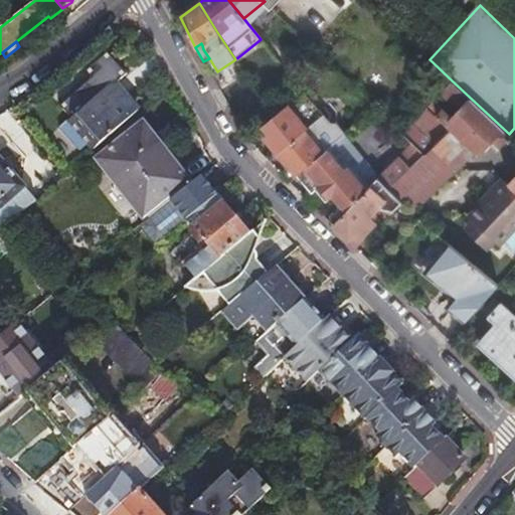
[(102,142),(139,109),(116,82),(127,71),(108,50),(86,69),(92,76),(60,104),(71,116),(93,140),(98,145),(102,142)]
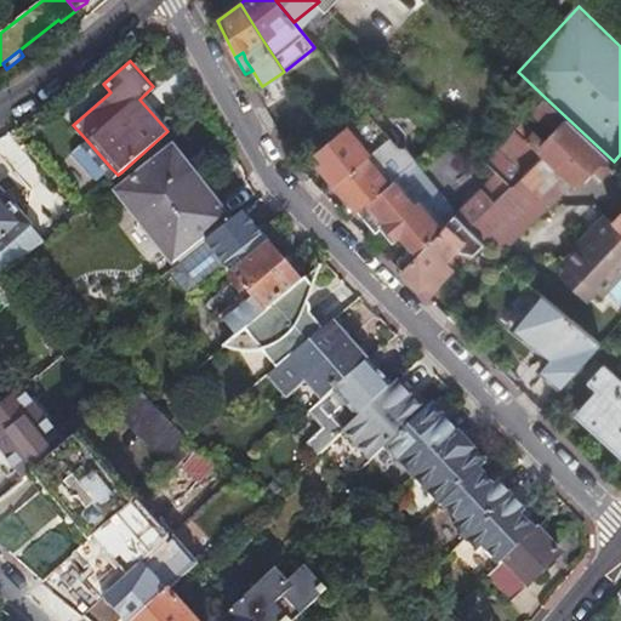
[(357,97),(365,107),(375,97),(365,89),(357,97)]
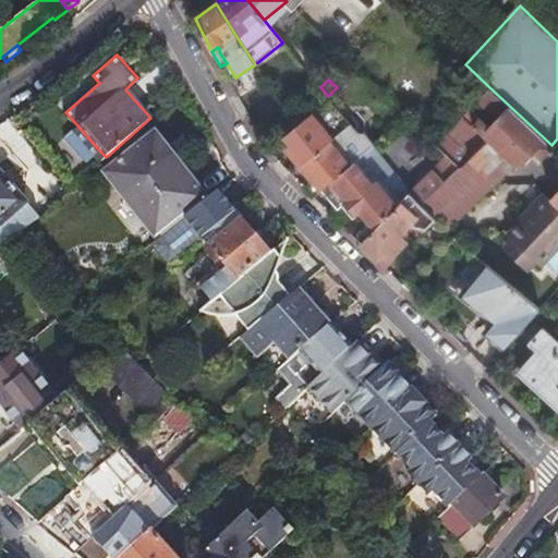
[(554,150),(553,149),(554,147),(552,145),(489,87),(481,97),(500,116),(493,123),(489,126),(470,108),(462,116),(487,140),(519,167),(523,162),(533,153),(541,160),(542,160),(550,150),(553,153),(554,150)]
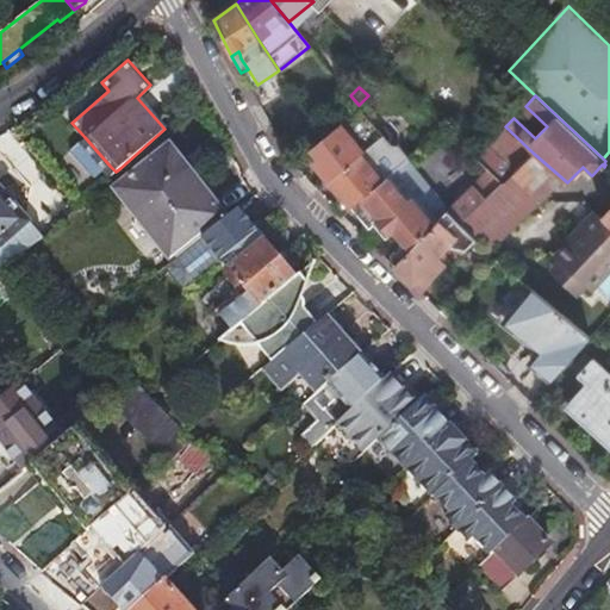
[(312,163),(327,180),(381,135),(358,109),(322,137),(310,148),(318,159),(312,163)]
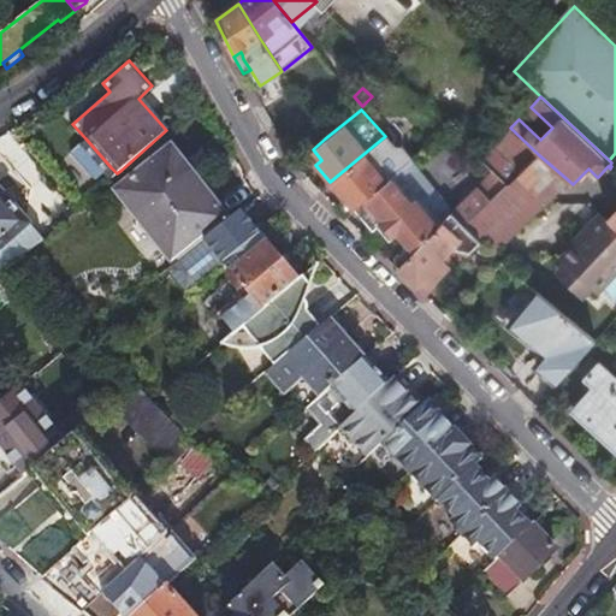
[(493,170),(508,183),(538,154),(510,128),(484,160),(493,170)]
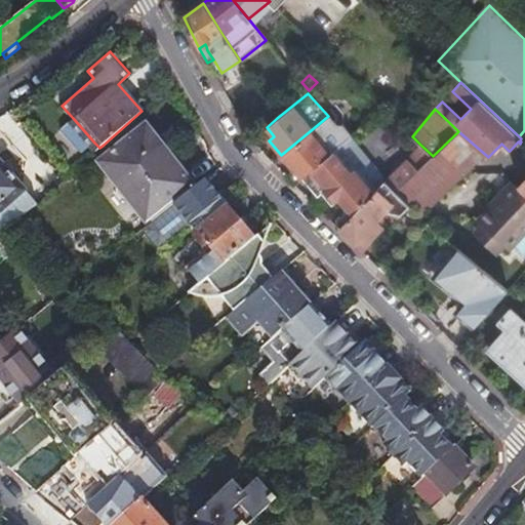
[(300,178),(307,173),(350,136),(341,126),(336,126),(328,116),(281,155),(300,178)]
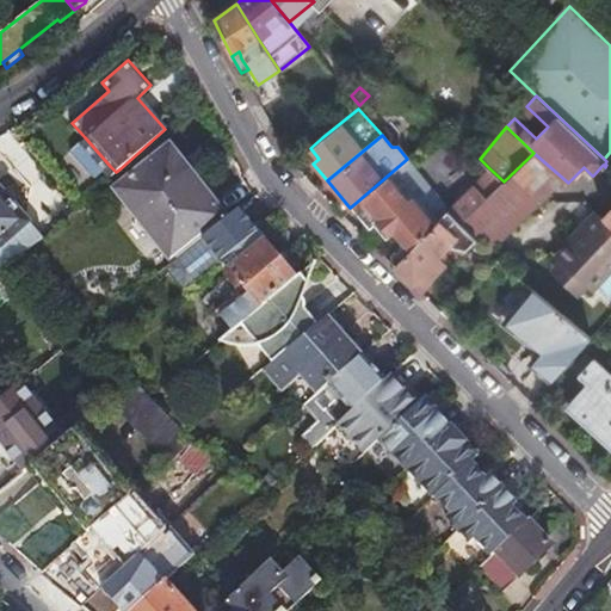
[(110,166),(85,137),(72,149),(97,177),(110,166)]
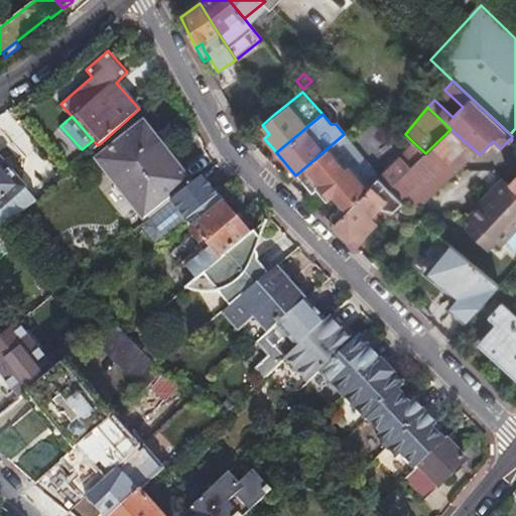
[(149,219),(171,201),(192,183),(143,121),(100,156),(149,219)]
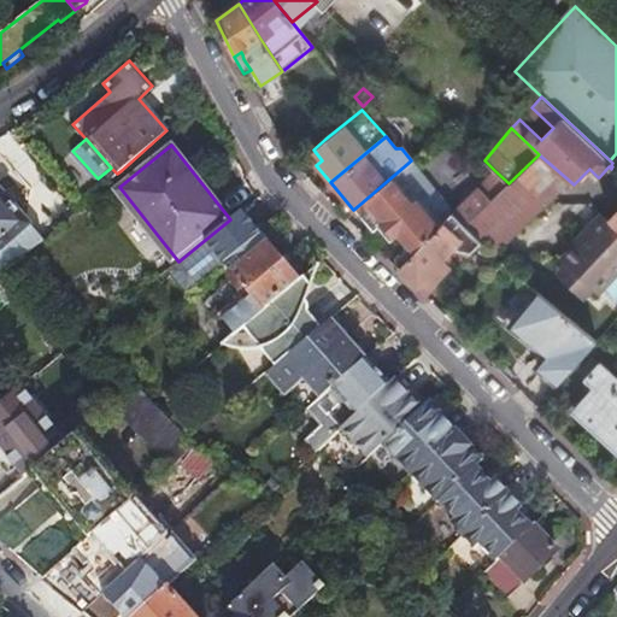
[(509,183),(538,212),(569,182),(573,186),(574,184),(539,154),(509,183)]
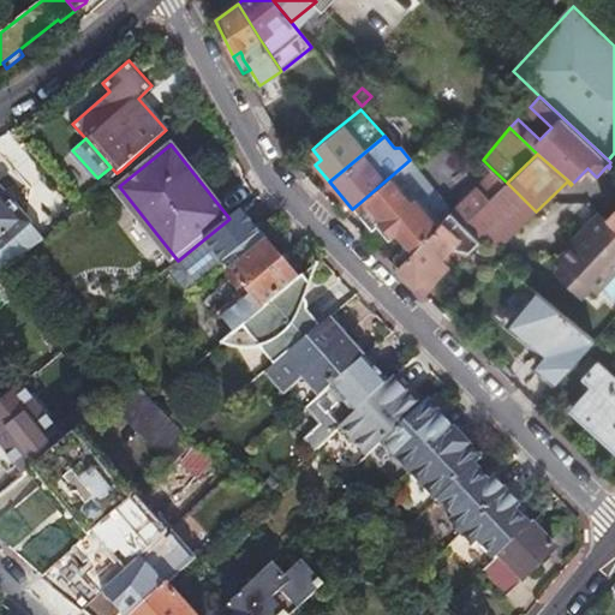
[(395,232),(412,251),(433,231),(449,213),(452,209),(410,160),(359,203),(388,238),(395,232)]
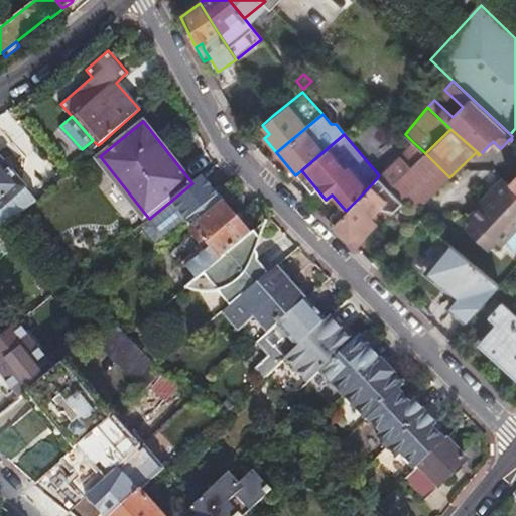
[(413,142),(399,156),(411,167),(425,153),(413,142)]
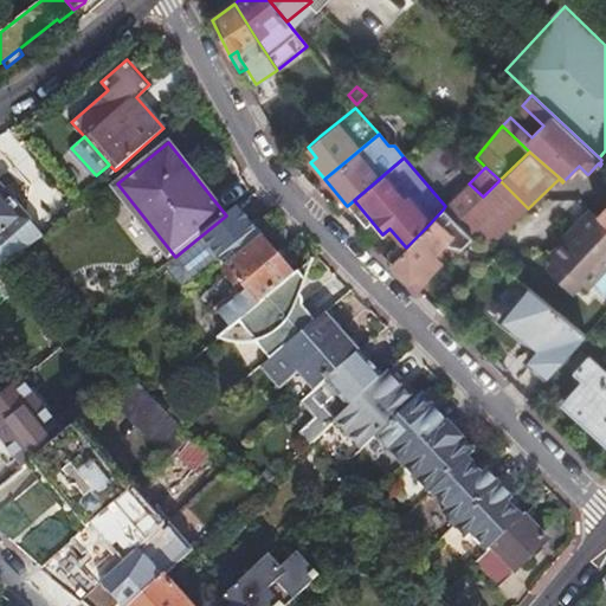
[(472,238),(484,250),(528,208),(500,180),(483,197),(457,223),(472,238)]
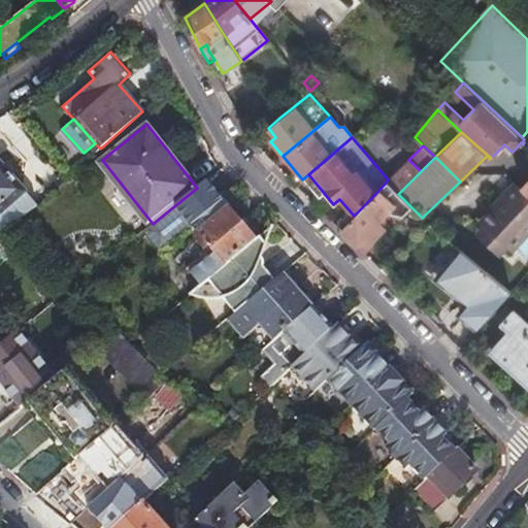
[(398,194),(421,171),(408,160),(393,174),(388,179),(386,183),(398,194)]
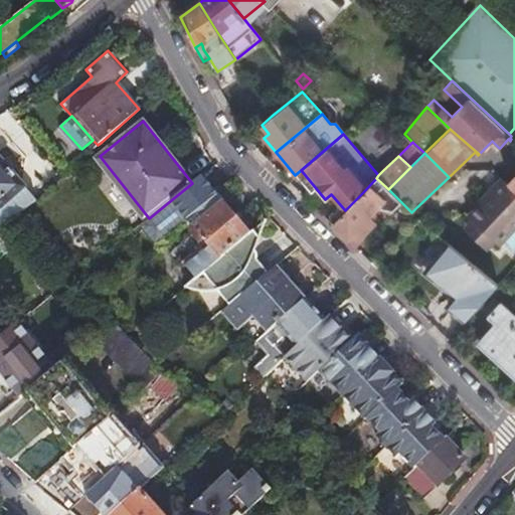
[(0,230),(16,217),(36,199),(0,158),(0,230)]
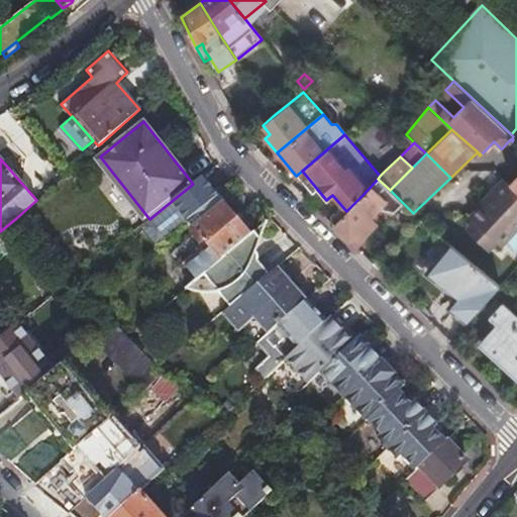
[(170,219),(177,228),(185,223),(219,196),(203,176),(193,184),(172,201),(184,217),(180,220),(176,215),(170,219)]
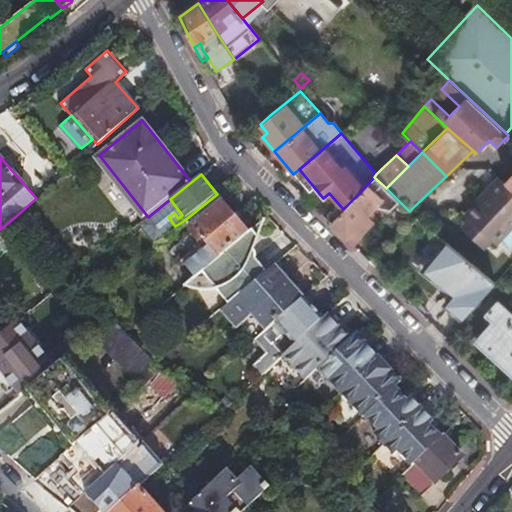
[(354,229),(358,233),(361,234),(371,222),(371,221),(370,220),(374,215),(370,210),(375,204),(389,211),(399,201),(386,188),(374,177),(360,192),(343,209),(334,219),(331,223),(346,238),(354,229)]
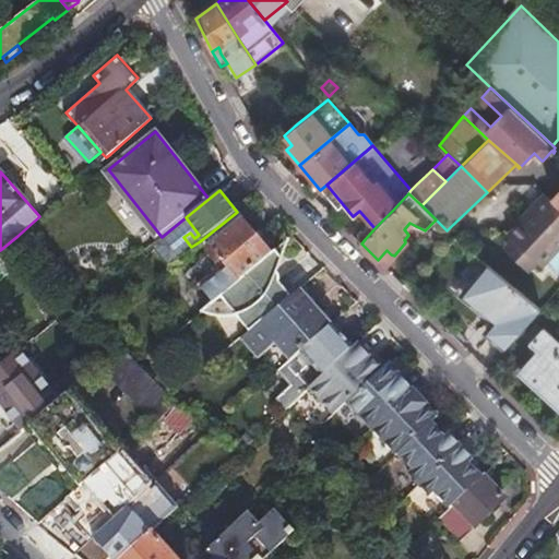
[(521,218),(522,219),(526,224),(549,198),(544,193),(521,218)]
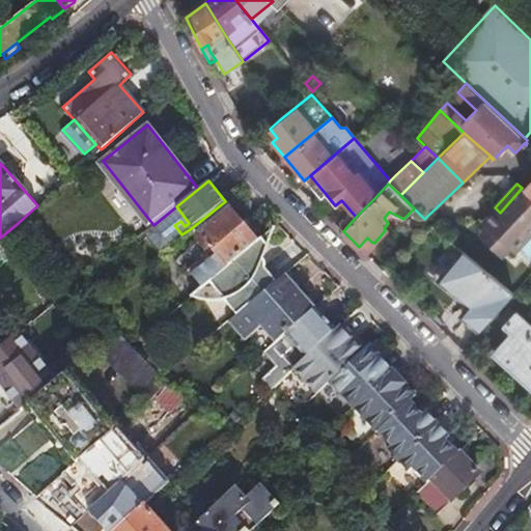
[(494,212),(518,234),(530,218),(530,196),(525,191),(522,188),(500,213),(496,208),(494,212)]
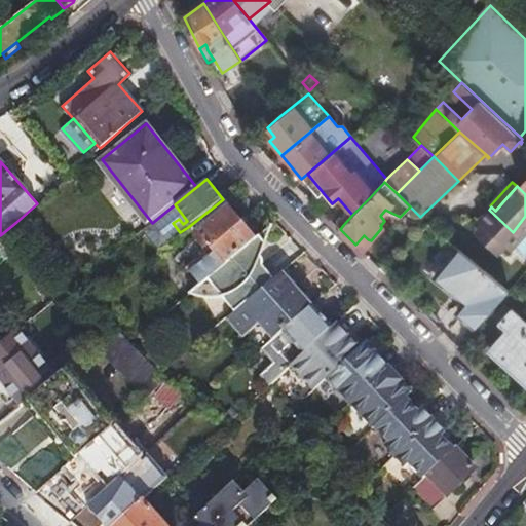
[(223,199),(188,227),(203,246),(208,241),(226,262),(256,238),(227,207),(228,205),(223,199)]
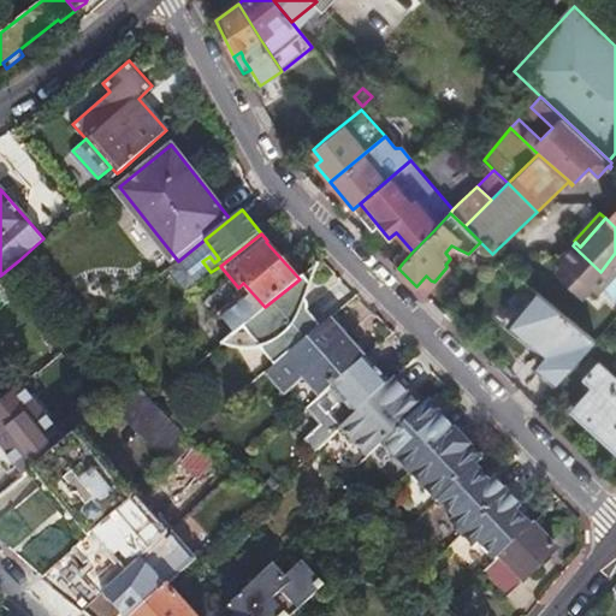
[(588,285),(600,272),(573,246),(560,259),(564,264),(588,285)]
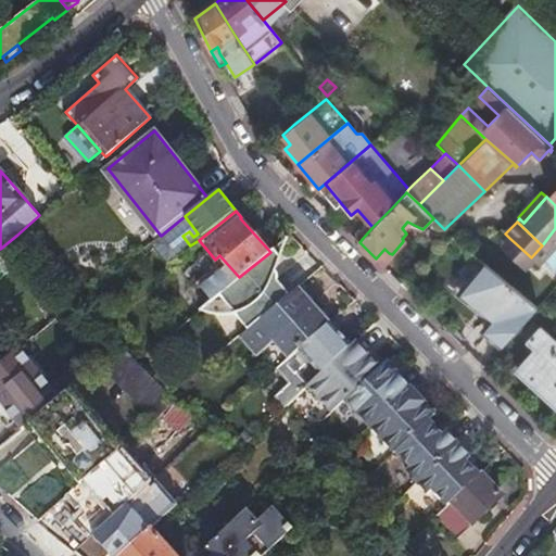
[(555,228),(542,245),(551,253),(555,247),(555,228)]
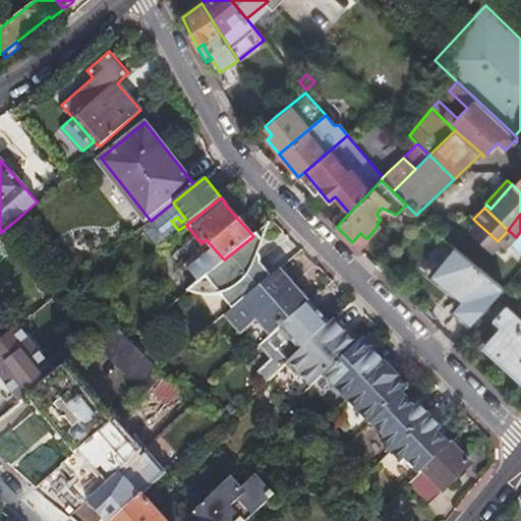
[(489,250),(498,241),(477,223),(469,232),(489,250)]
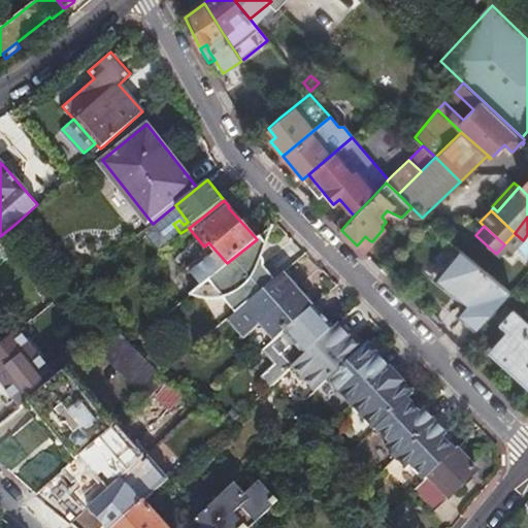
[(512,252),(523,240),(515,233),(504,244),(507,248),(512,252)]
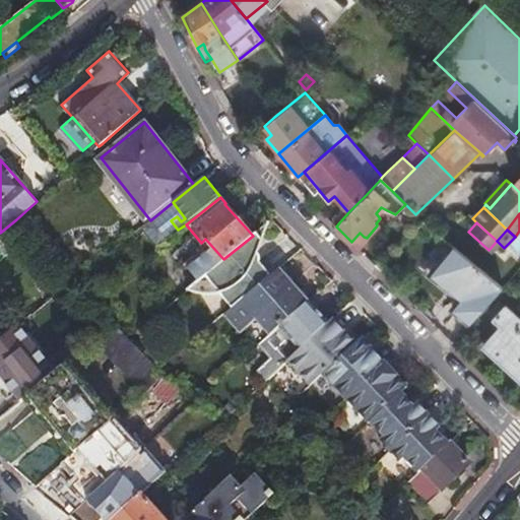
[(351,242),(355,246),(364,237),(360,233),(351,242)]
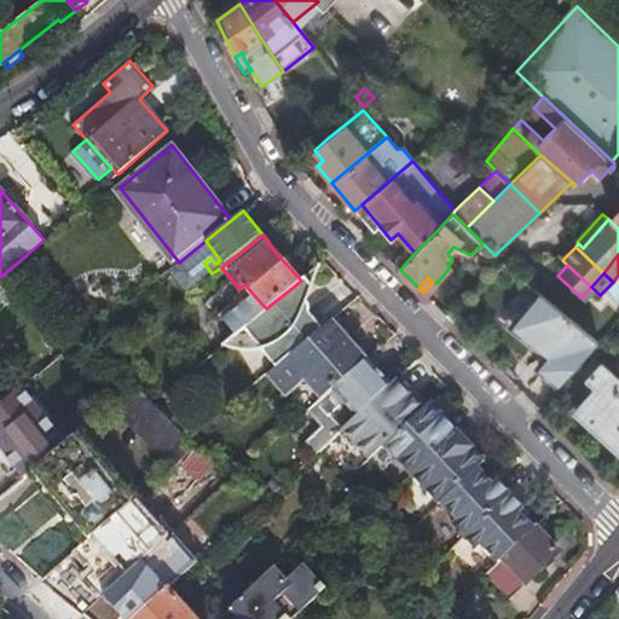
[(265,348),(279,365),(323,329),(310,314),(311,308),(307,305),(313,288),(305,278),(301,281),(266,308),(244,327),(235,335),(243,348),(254,350),(265,348)]
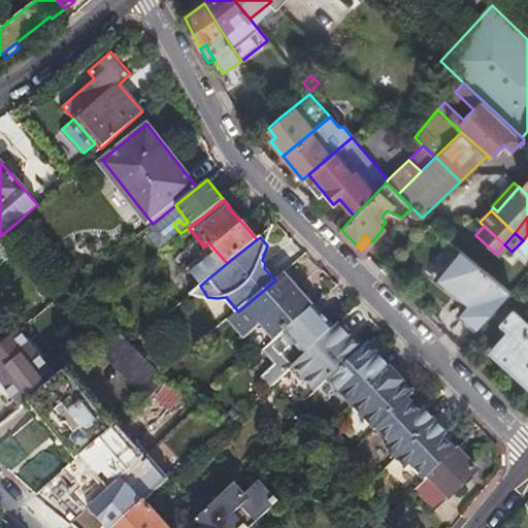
[(507,248),(504,244),(496,254),(498,257),(507,248)]
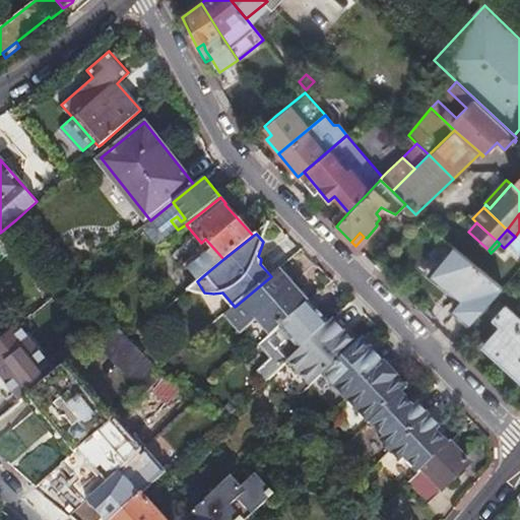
[(452,306),(470,322),(503,286),(475,265),(458,251),(448,242),(444,246),(450,251),(433,269),(457,293),(454,296),(458,300),(457,301),(455,303),(453,305),(452,306)]
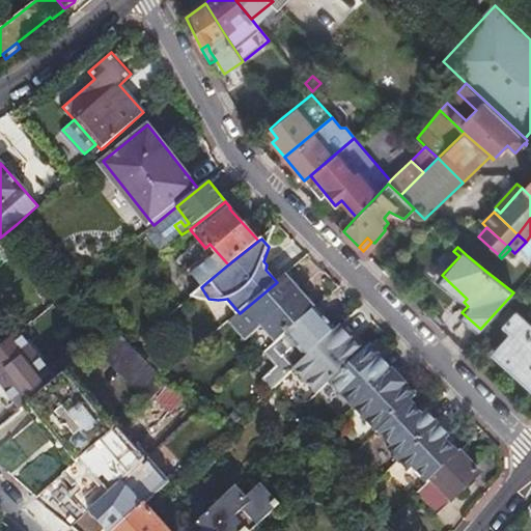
[(432,273),(464,302),(467,299),(442,275),(459,256),(453,251),(452,252),(451,253),(449,255),(448,256),(447,257),(432,273)]
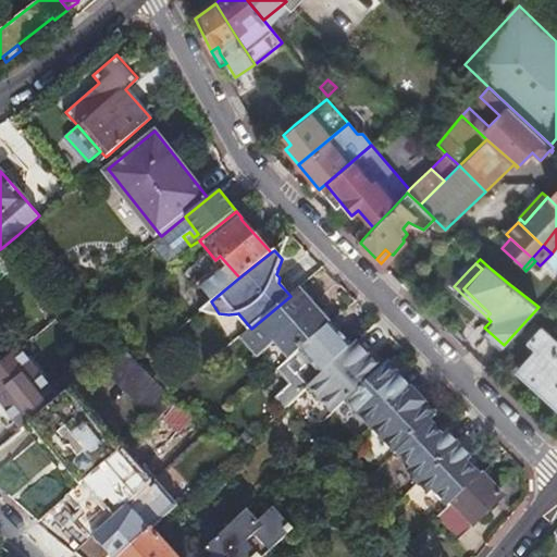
[(199,297),(206,306),(211,301),(220,294),(213,285),(199,297)]
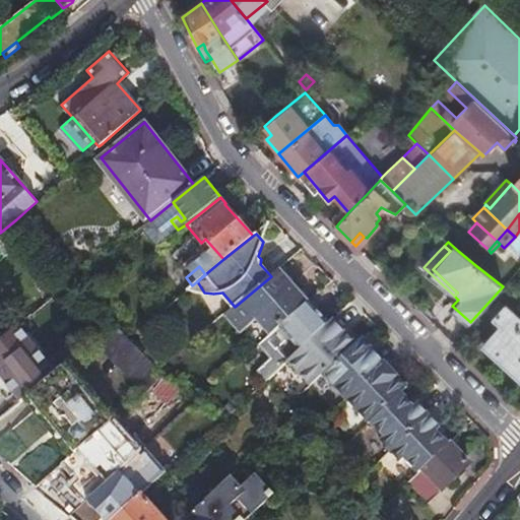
[(260,317),(273,332),(279,326),(308,301),(309,300),(279,269),(271,276),(235,307),(224,315),(242,333),(260,317)]
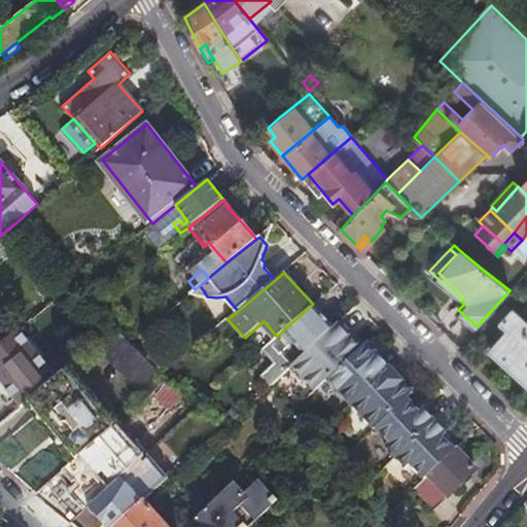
[(195,289),(191,291),(192,292),(199,295),(207,296),(200,285),(195,289)]
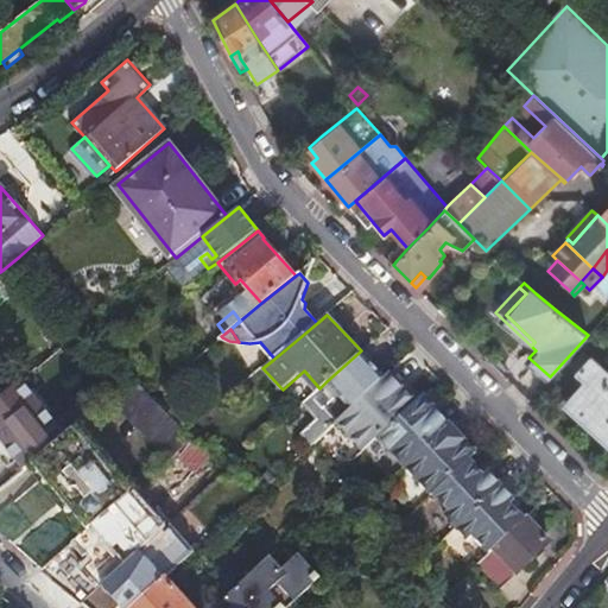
[(311,444),(336,420),(382,377),(360,352),(327,381),(320,388),(315,392),(302,404),(301,405),(315,420),(298,434),(309,445),(311,444)]
